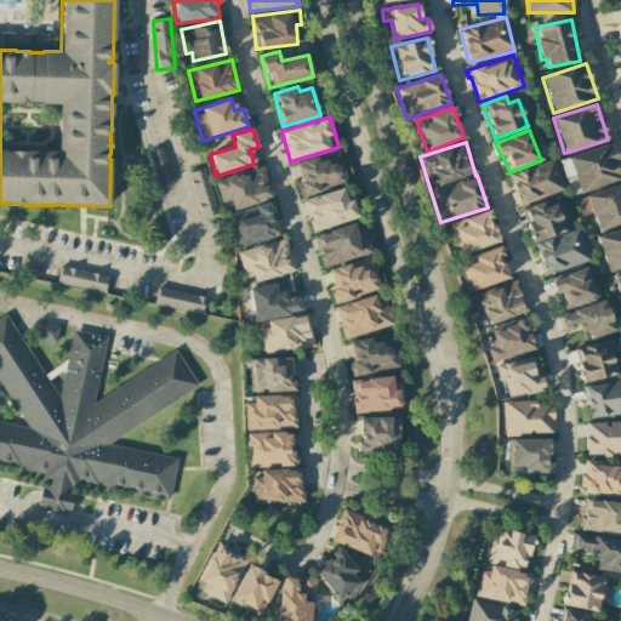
[(620,180),(620,174),(611,143),(568,157),(579,193),(620,180)]
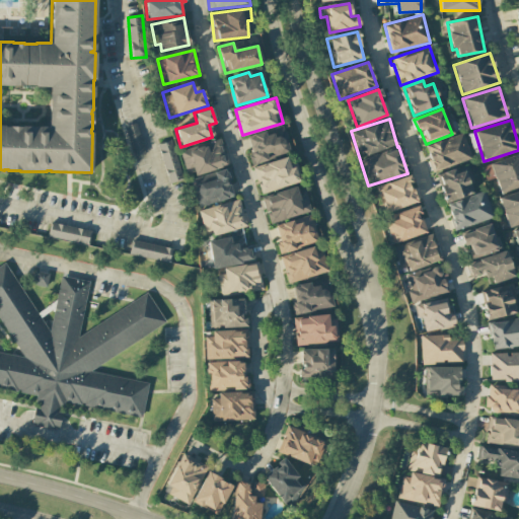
[(254,164),(291,151),(282,126),(245,138),(254,164)]
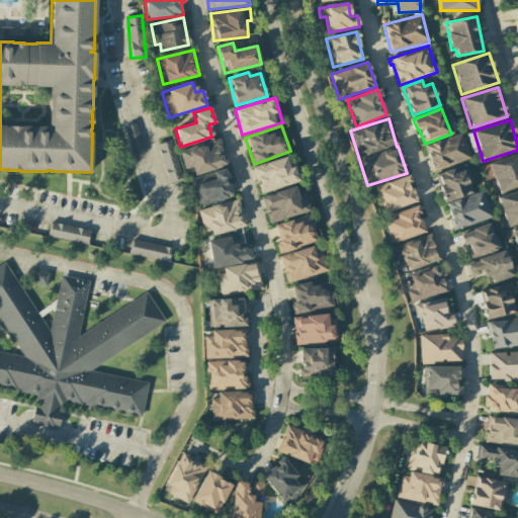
[(424,145),(432,170),(470,159),(462,133),(424,145)]
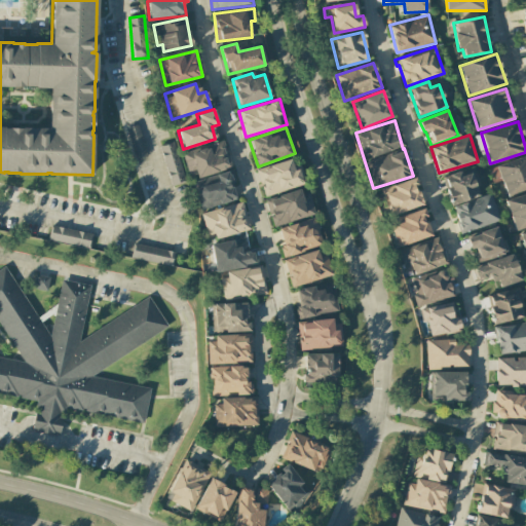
[(182,152),(187,171),(194,170),(196,177),(230,168),(225,142),(182,152)]
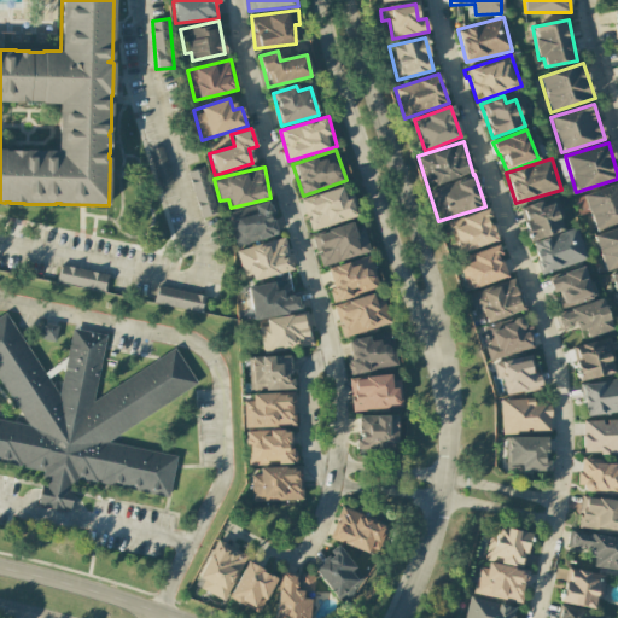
[(594,231),(617,222),(617,182),(583,194),(594,231)]
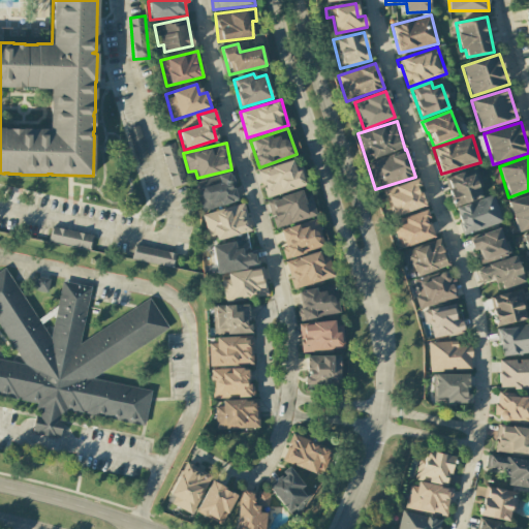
[(300,169),(296,170),(292,159),(257,172),(267,198),(305,185),(300,169)]
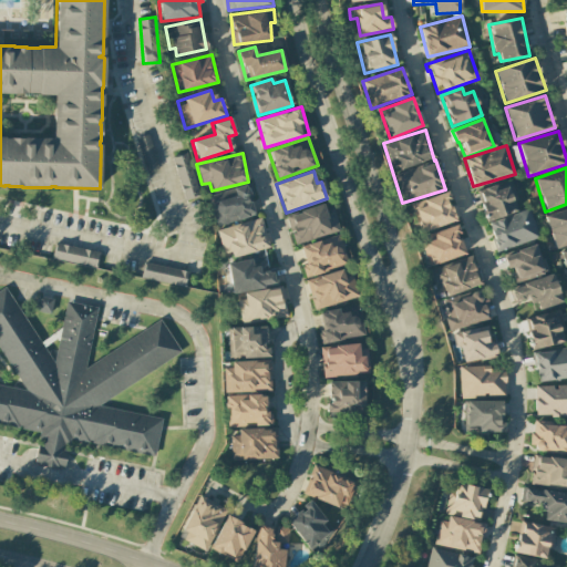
[(516,212),(506,183),(477,192),(486,222),(516,212)]
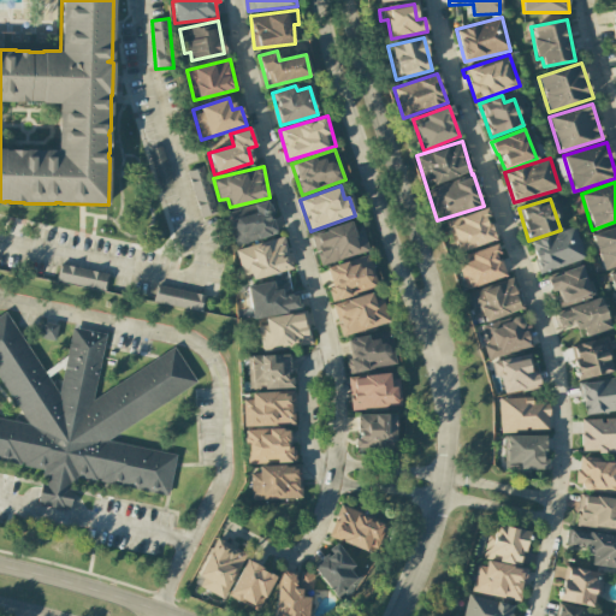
[(226,213),(236,246),(278,234),(268,201),(226,213)]
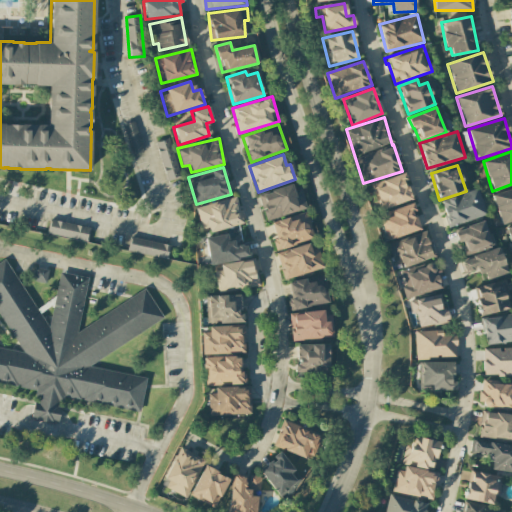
[(373,182),(380,209),(412,200),(405,174),(373,182)]
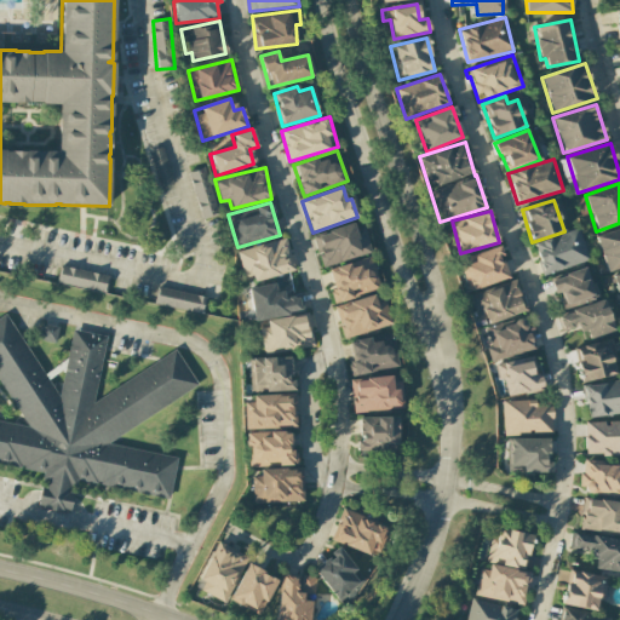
[(322,267),(371,253),(362,222),(313,236),(322,267)]
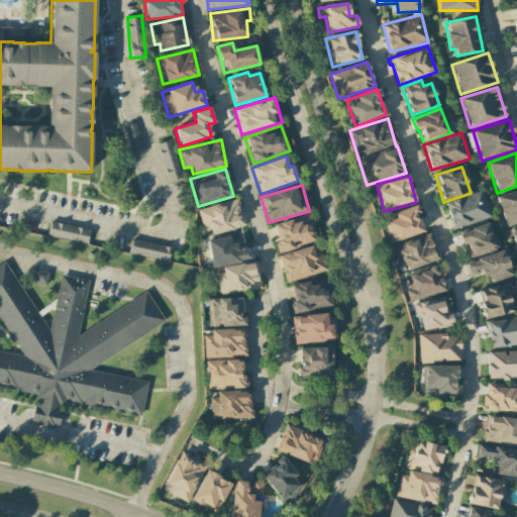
[(507,226),(516,222),(516,190),(496,197),(507,226)]
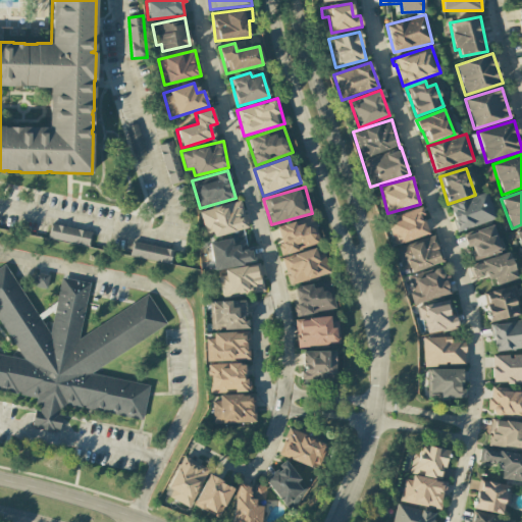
[(496,219),(487,193),(449,205),(457,231),(496,219)]
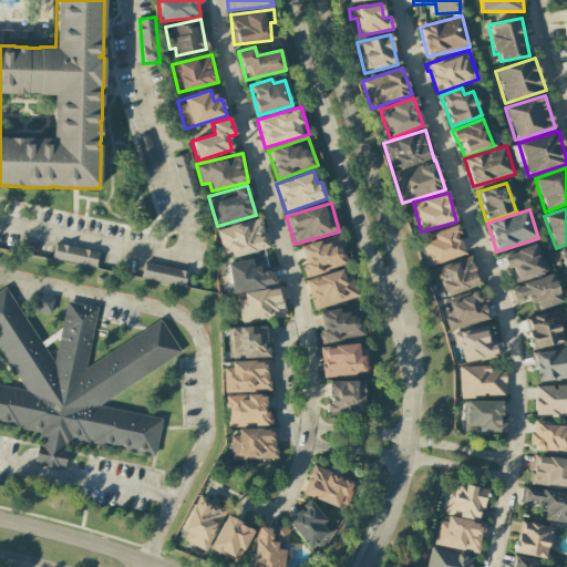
[(223,258),(266,248),(259,219),(216,229),(223,258)]
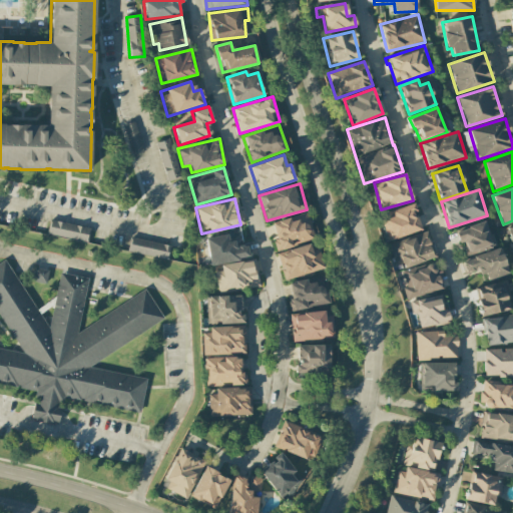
[(380,215),(389,240),(422,229),(413,203),(380,215)]
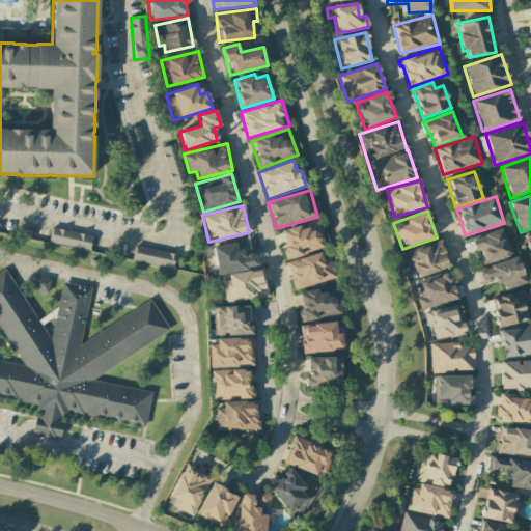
[(286,247),(282,249),(285,259),(327,247),(318,220),(281,230),(286,247)]
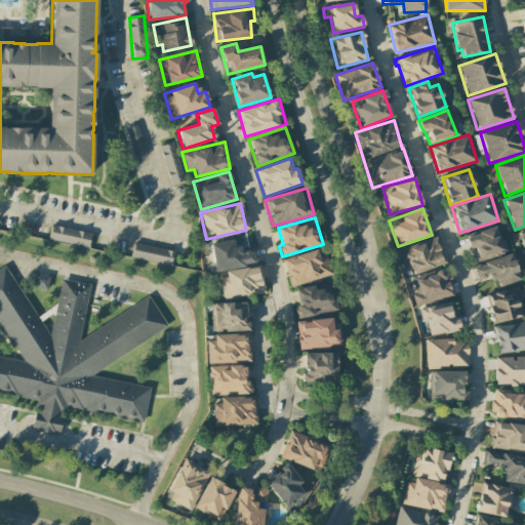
[(91,232),(50,227),(49,242),(90,246),(91,232)]
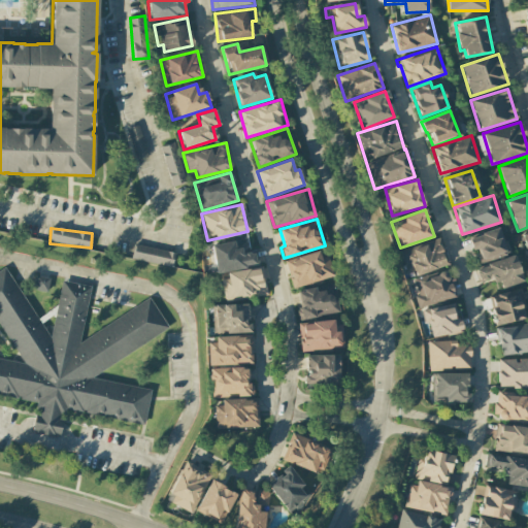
[(508,254),(500,228),(471,237),(480,263),(508,254)]
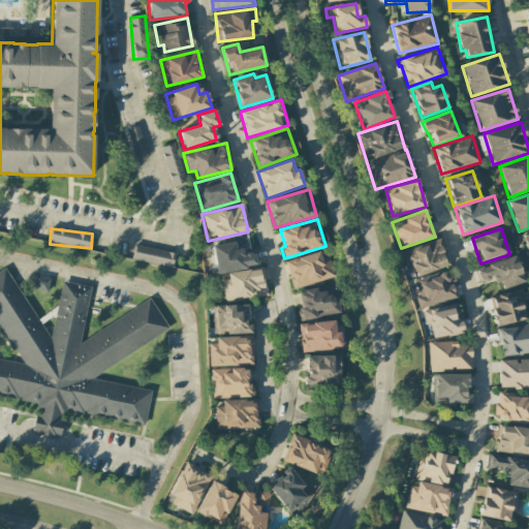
[(449,266),(441,239),(402,251),(410,278),(449,266)]
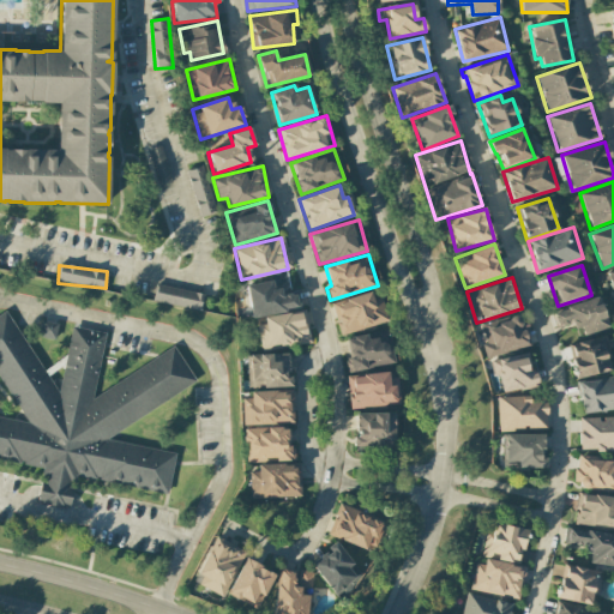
[(246,286),(252,318),(299,309),(295,290),(275,294),(271,281),(246,286)]
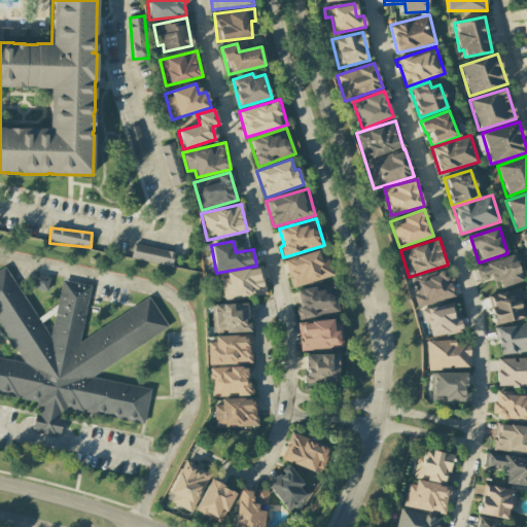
[(175,251),(134,245),(132,260),(173,266),(175,251)]
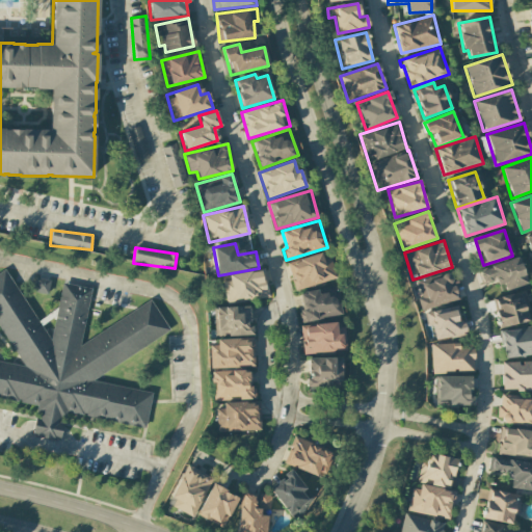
[(295,291),(335,278),(326,250),(287,263),(295,291)]
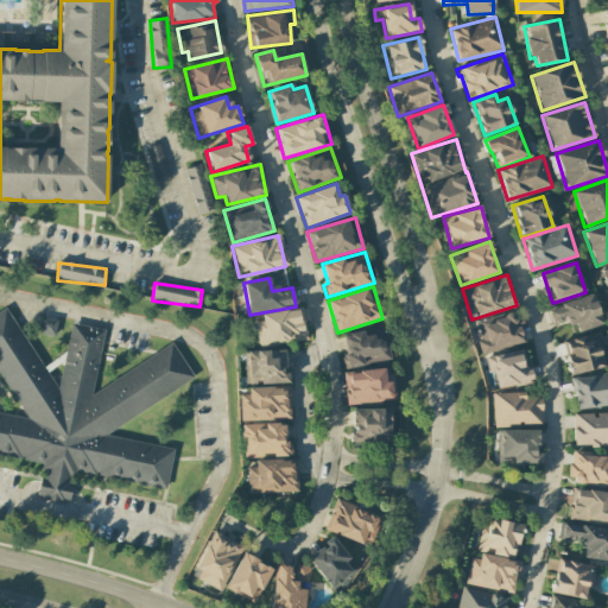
[(577,333),(602,324),(593,295),(546,309),(551,324),(565,320),(568,327),(575,324),(577,333)]
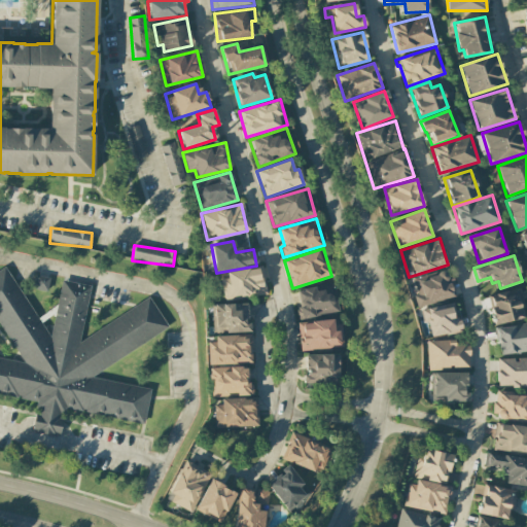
[(0,325),(20,361),(0,357),(0,394),(35,400),(38,407),(34,432),(55,435),(61,432),(63,422),(61,420),(63,409),(145,423),(150,388),(85,377),(169,330),(151,300),(81,339),(91,285),(61,280),(50,343),(7,267),(0,270),(0,325)]
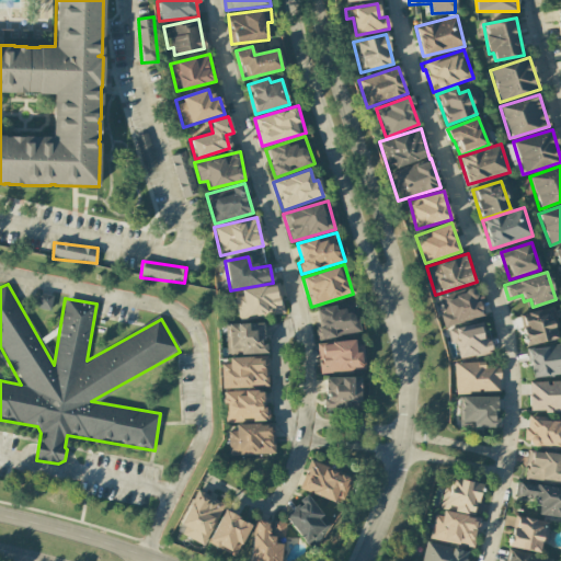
[(282,315),(278,286),(235,292),(238,320),(282,315)]
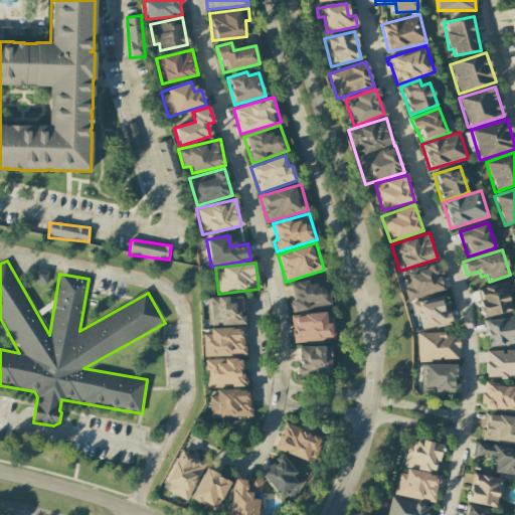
[(407,300),(445,290),(441,275),(443,274),(441,264),(401,275),(407,300)]
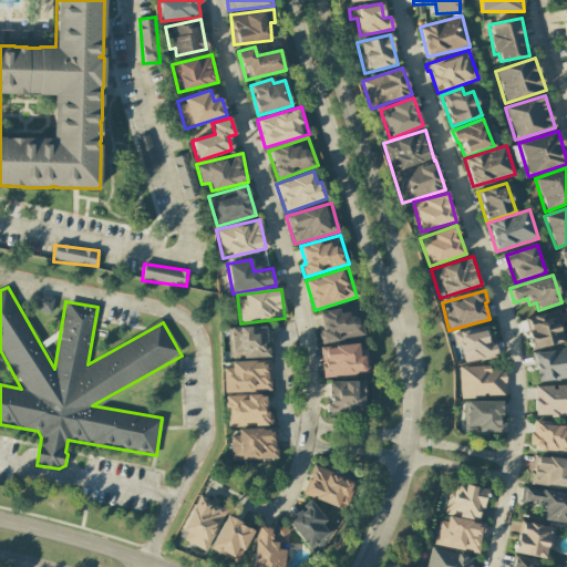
[(53,299),(40,296),(35,310),(50,313),(53,299)]
